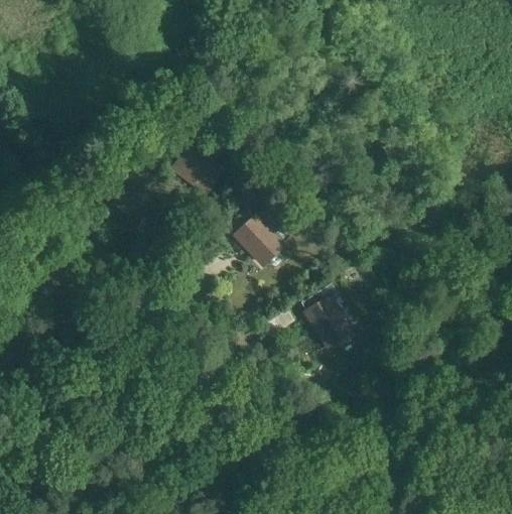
[(201,189),(216,169),(185,147),(170,167),(201,189)]
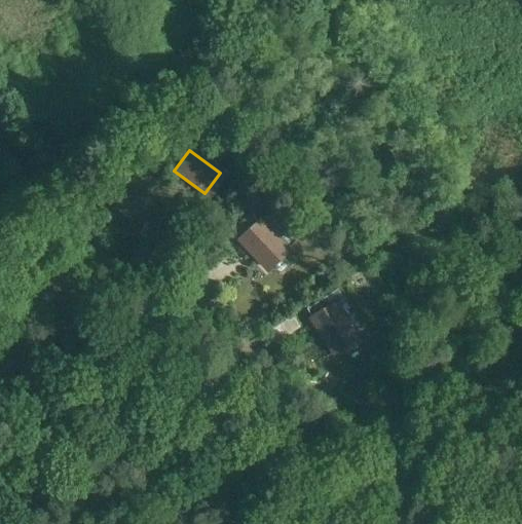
[(263,267),(283,249),(282,249),(288,241),(263,215),(256,222),(256,221),(236,239),(263,267)]
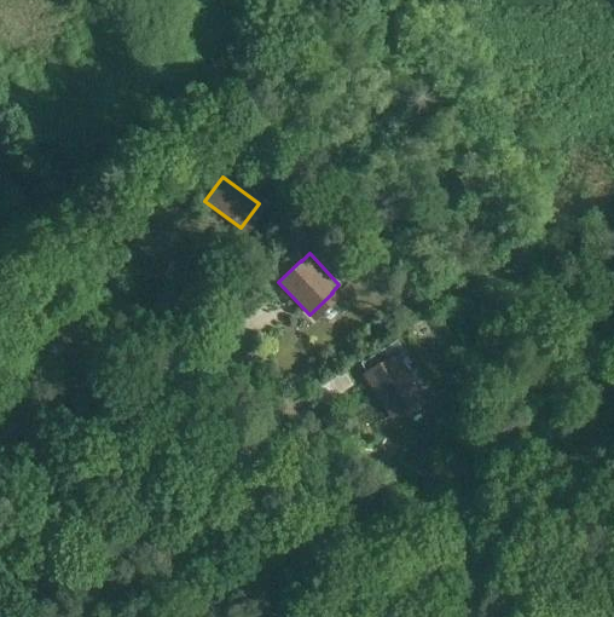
[(387,413),(407,399),(416,395),(391,356),(398,351),(391,340),(364,357),(372,369),(363,375),(387,413)]
